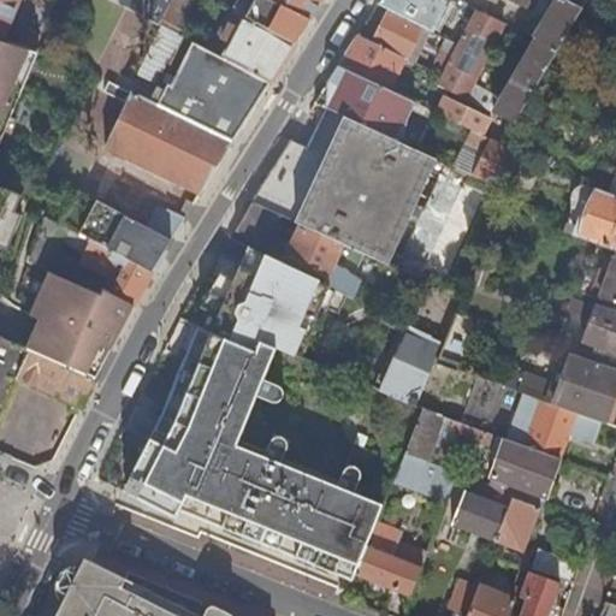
[(0,0),(0,40),(3,42),(19,0),(0,0)]
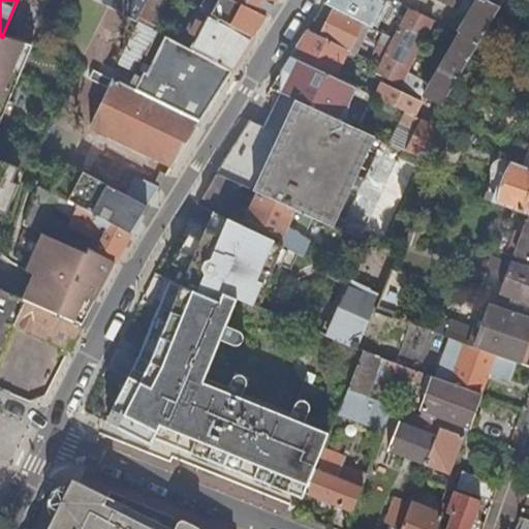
[(113,0),(110,7),(137,22),(148,0),(113,0)]
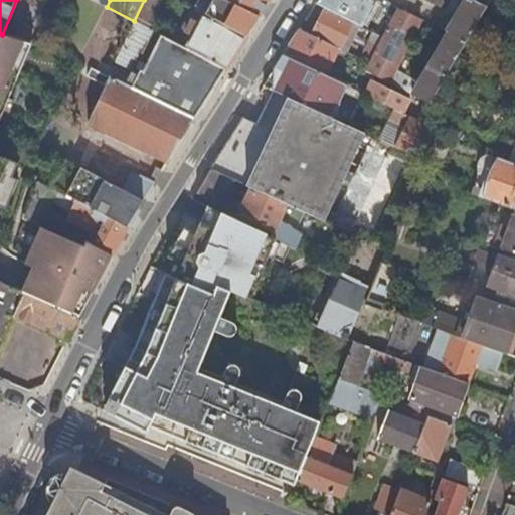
[(144,0),(134,21),(147,27),(160,0),(144,0)]
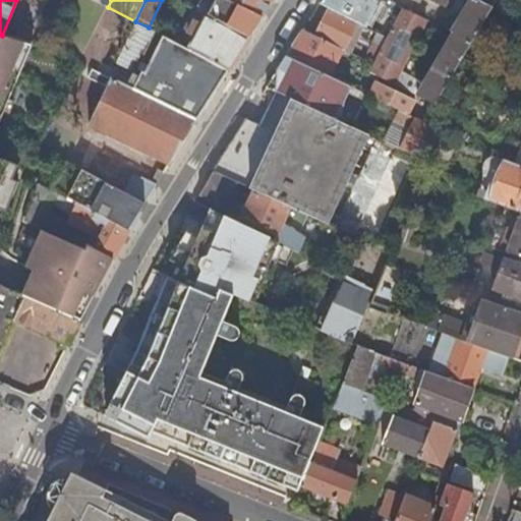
[(250,39),(265,16),(230,0),(203,0),(198,10),(198,12),(209,17),(250,39)]
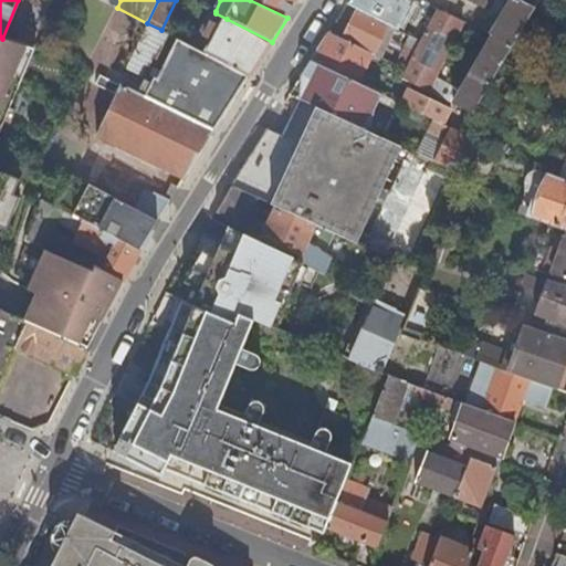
[(299,0),(250,0),(287,18),(299,0)]
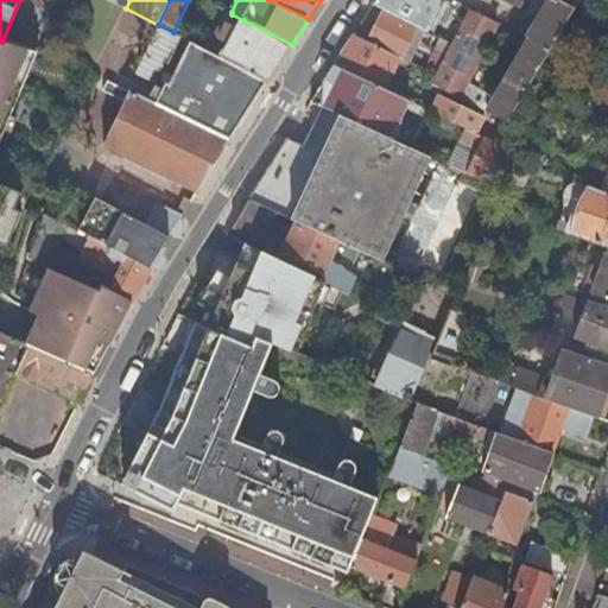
[(496,25),(468,12),(453,44),(437,75),(432,84),(508,122),(520,102),(543,63),(575,8),(557,0),(505,0),(539,16),(534,26),(529,24),(525,30),(531,32),(527,38),(530,39),(496,96),(486,90),(483,94),(467,86),(496,25)]
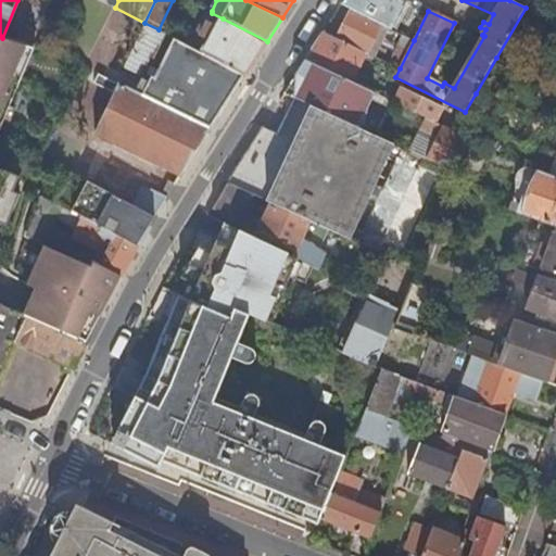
[(337,39),(365,52),(375,57),(389,28),(382,25),(382,24),(351,10),(337,39)]
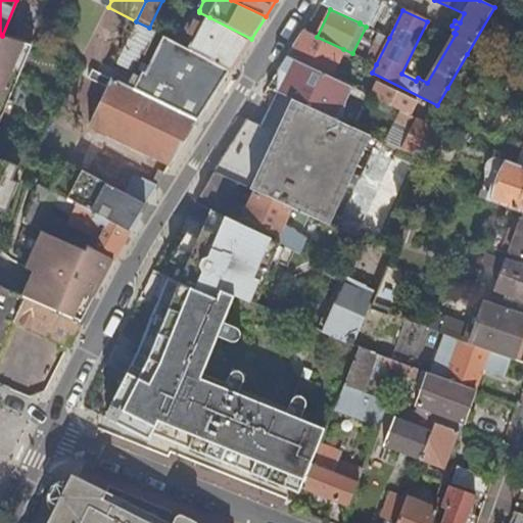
[(236,63),(251,39),(209,17),(205,26),(197,20),(189,35),(195,39),(193,42),(190,41),(186,47),(232,69),(236,63)]
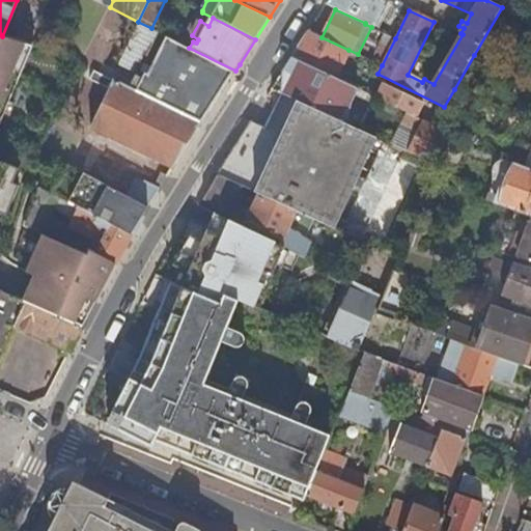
[(15,40),(29,46),(33,47),(34,44),(31,42),(35,32),(19,27),(15,40)]
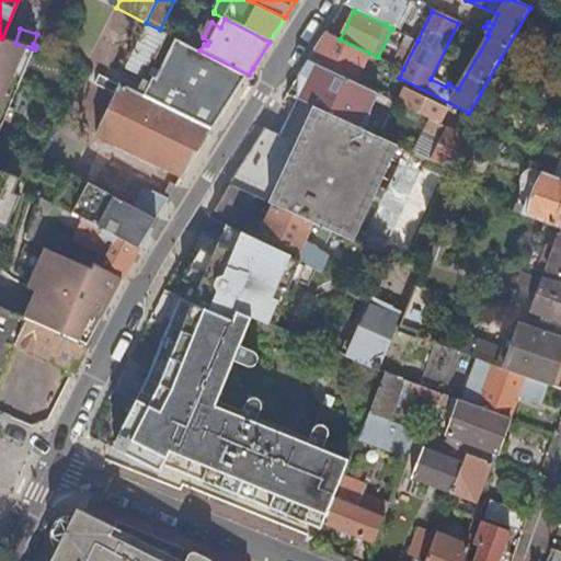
[(183,42),(189,44),(193,37),(187,33),(183,42)]
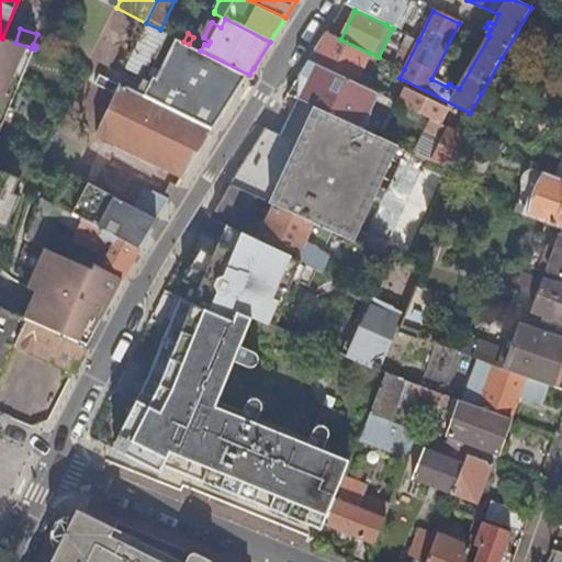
[(310,60),(322,66),(356,82),(369,53),(340,40),(327,33),(310,60)]
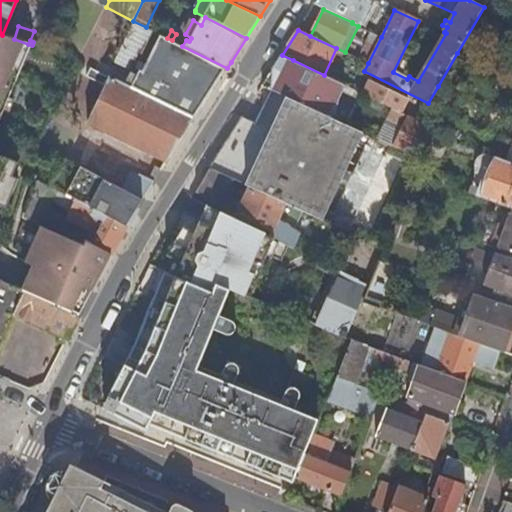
[(0,213),(3,208),(8,211),(21,180),(15,178),(21,164),(0,155),(0,113),(5,116),(16,90),(9,87),(28,44),(14,39),(2,35),(0,33),(0,213)]
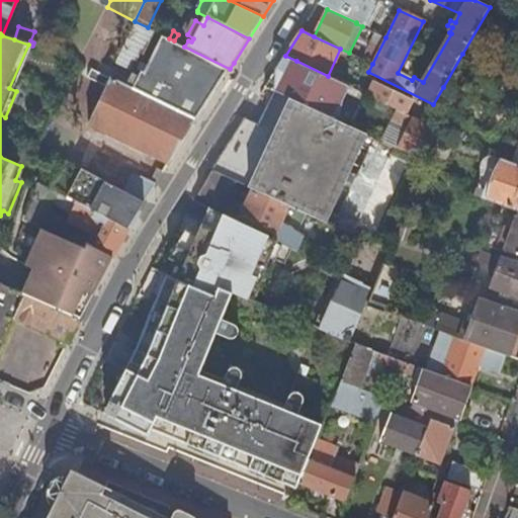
[(385,37),(376,33),(364,60),(372,64),(385,37)]
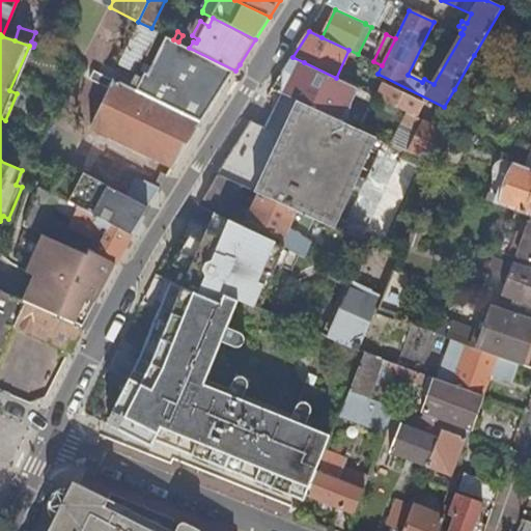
[(217,100),(235,71),(189,48),(178,42),(173,39),(167,35),(147,77),(144,75),(137,90),(114,79),(113,80),(202,122),(217,100)]
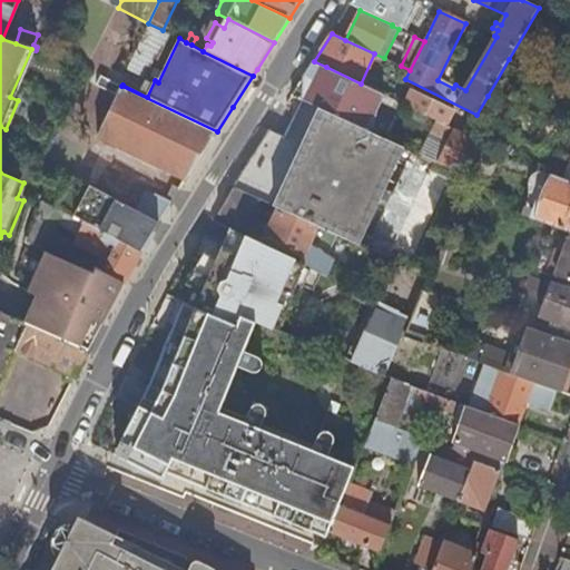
[(314,61),(305,76),(320,82),(326,67),(314,61)]
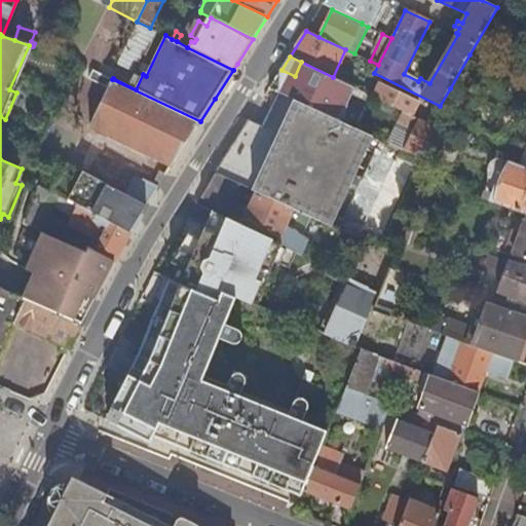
[(270,88),(279,92),(339,120),(340,119),(337,117),(352,86),(333,77),(301,62),(295,76),(282,70),(270,88)]
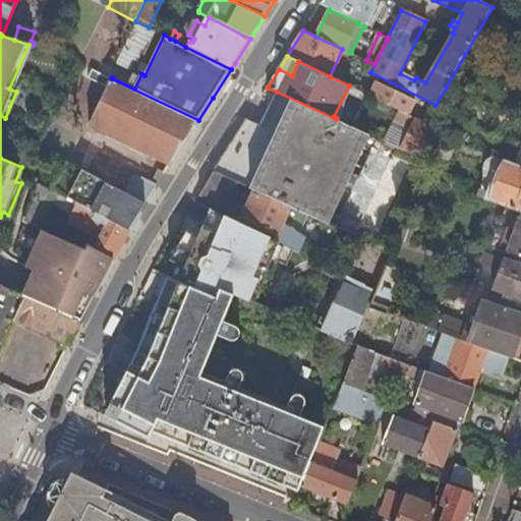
[(170,165),(198,120),(111,78),(94,70),(90,79),(108,89),(90,126),(170,165)]
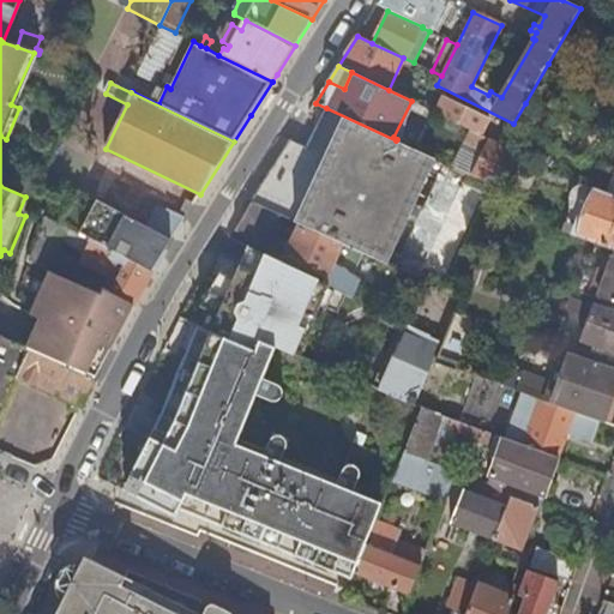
[(435,113),(475,132),(481,136),(489,118),(444,96),(435,113)]
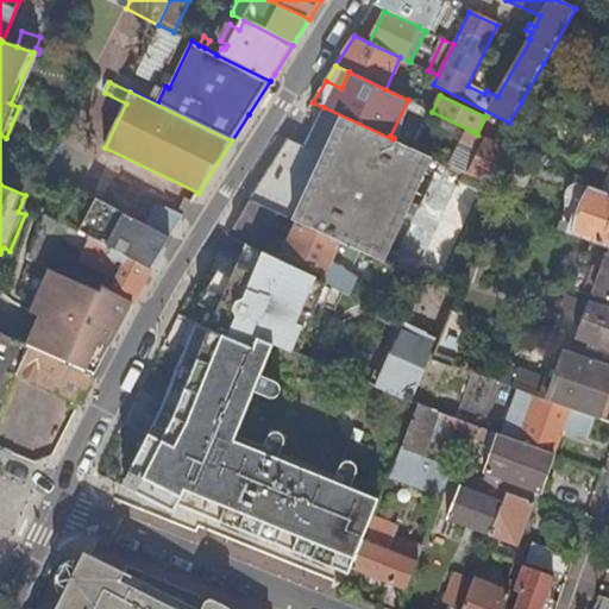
[(250,201),(269,209),(299,224),(356,249),(387,263),(435,159),(393,139),(324,107),(305,146),(289,139),(250,201)]
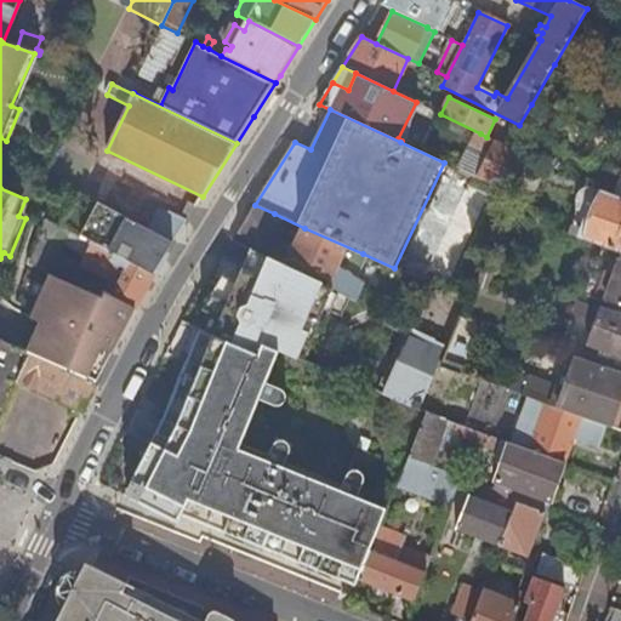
[(476,144),(495,154),(500,143),(486,137),(480,134),(476,144)]
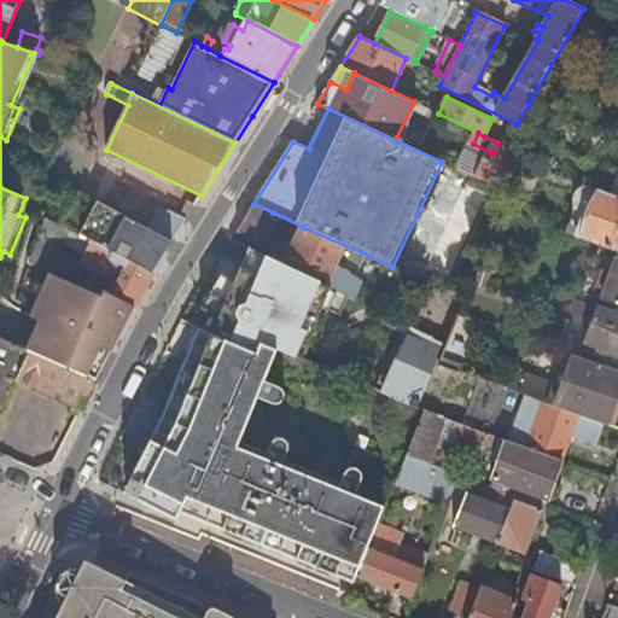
[(587,239),(617,250),(617,196),(614,194),(602,191),(596,208),(592,221),(587,239)]
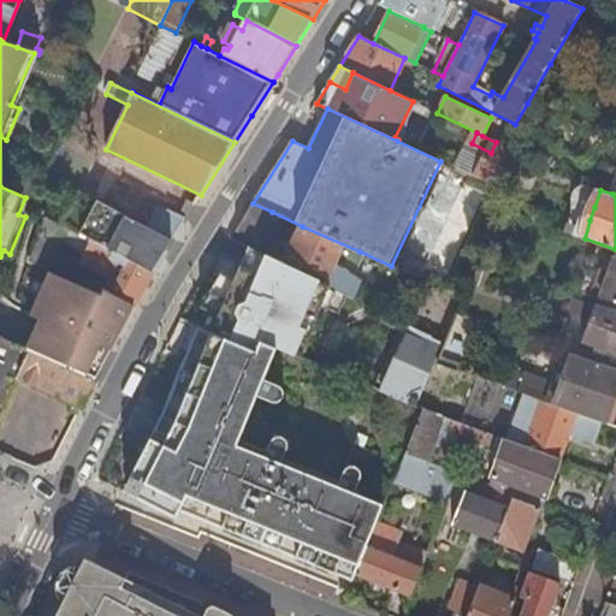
[(150,274),(173,238),(148,226),(99,201),(80,191),(63,225),(122,258),(125,260),(129,262),(150,274)]
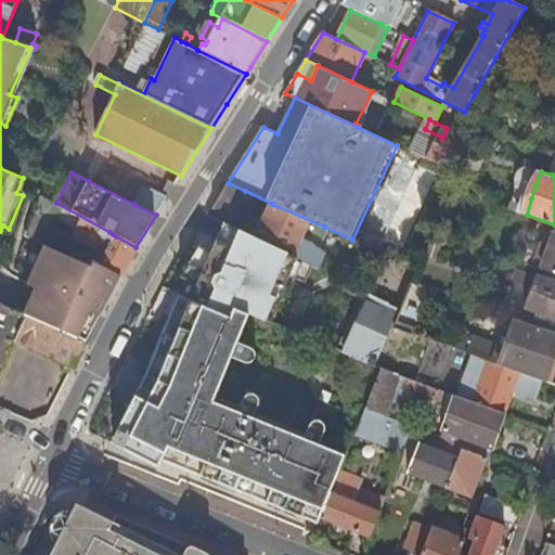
[(228,183),(210,210),(229,219),(245,191),(228,183)]
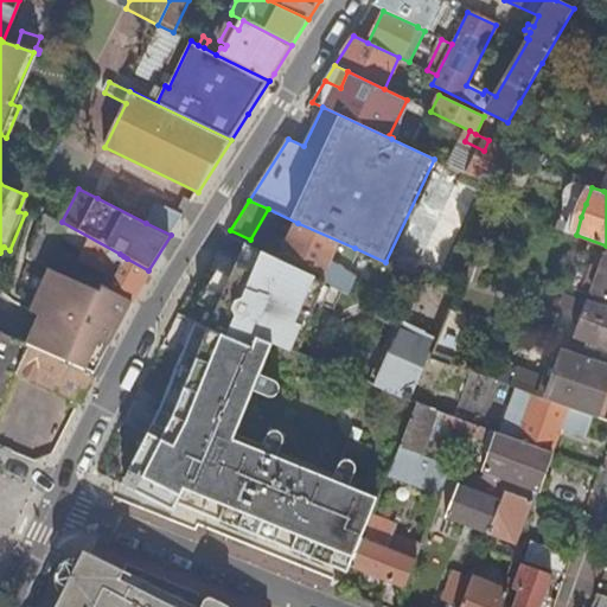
[(574,215),(581,217),(586,204),(579,202),(574,215)]
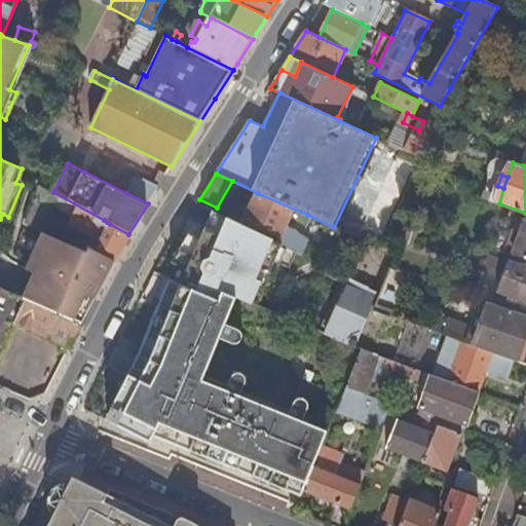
[(148,203),(159,185),(144,178),(141,185),(133,180),(127,189),(126,193),(148,203)]
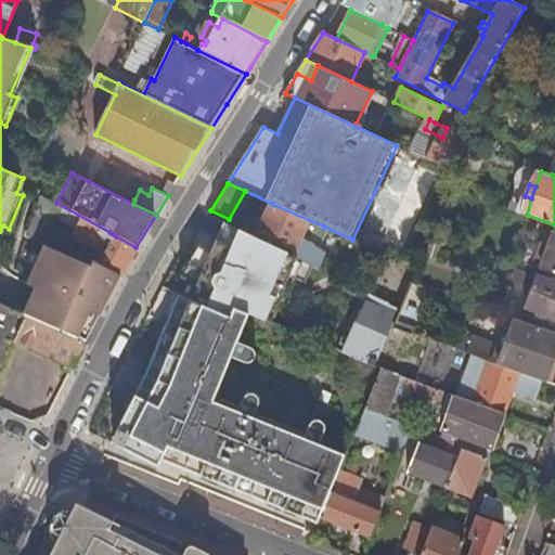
[(517,193),(514,201),(521,203),(525,196),(517,193)]
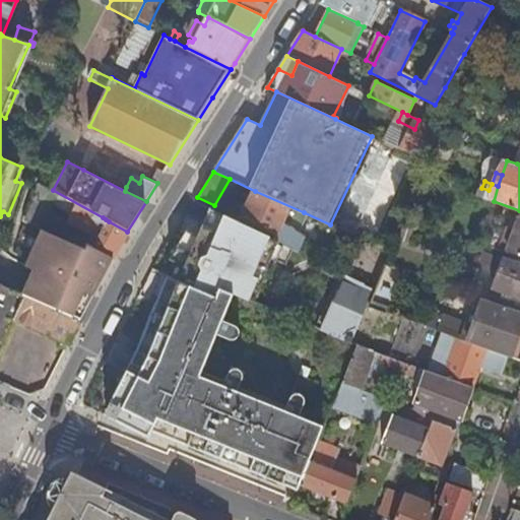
[(114,258),(127,232),(109,221),(106,219),(103,217),(53,190),(41,183),(25,222),(40,229),(52,204),(72,215),(68,222),(99,239),(93,248),(114,258)]
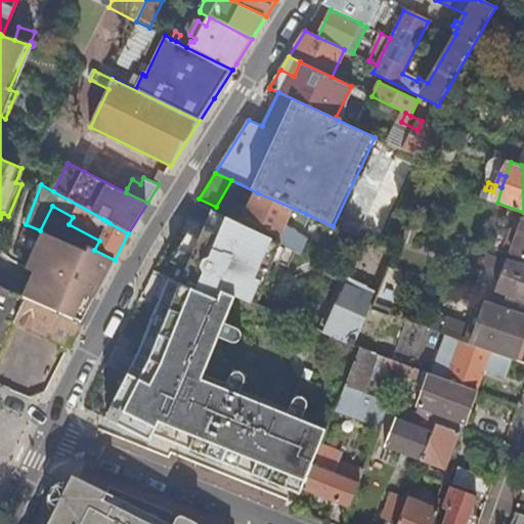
[(482,198),(497,203),(501,187),(495,185),(492,191),(485,189),(482,198)]
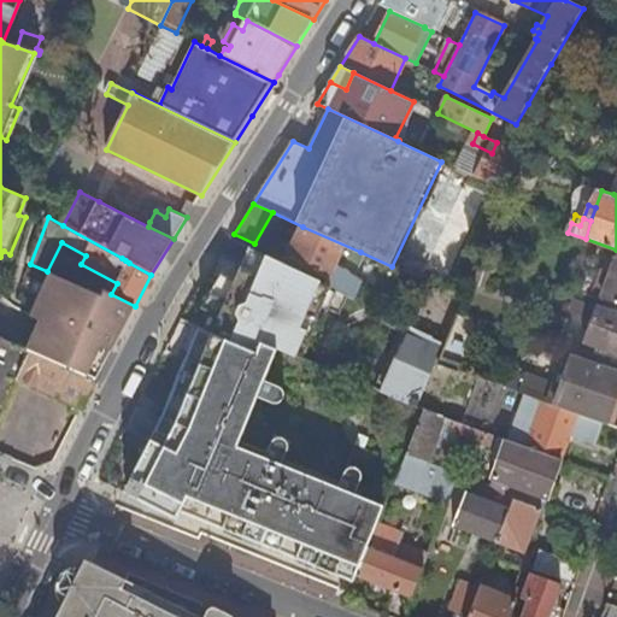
[(360,252),(303,227),(288,258),(331,277),(334,272),(348,278),(360,252)]
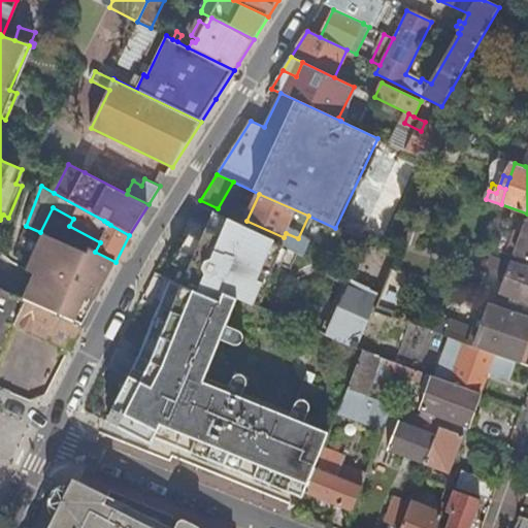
[(175,267),(169,281),(220,298),(224,290),(238,297),(252,302),(265,274),(269,275),(284,246),(272,241),(242,227),(213,213),(201,241),(190,236),(184,248),(172,265),(175,267)]
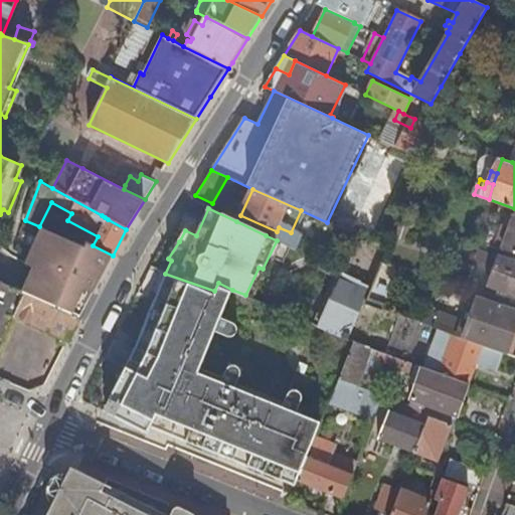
[(486,245),(502,250),(503,249),(514,253),(514,217),(511,228),(507,226),(503,236),(508,238),(506,244),(490,238),(486,245)]
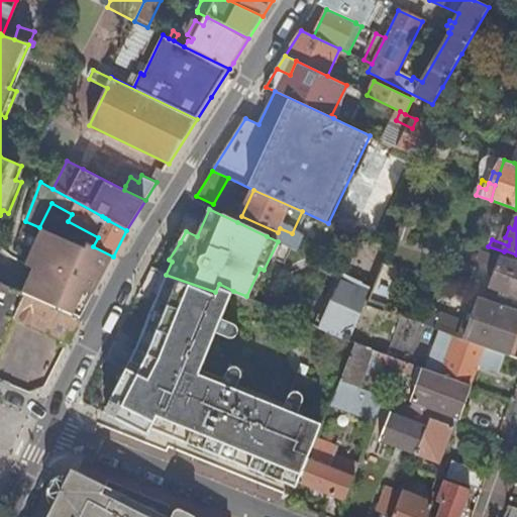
[(90,280),(99,283),(113,256),(93,246),(87,243),(85,247),(46,230),(35,259),(54,268),(49,276),(85,291),(90,280)]
